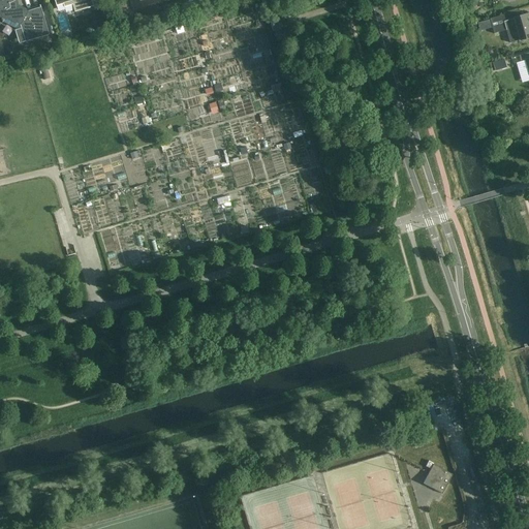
[(41,7),(40,7),(27,11),(17,6),(18,4),(16,0),(0,0),(0,14),(2,23),(3,23),(14,29),(19,43),(25,42),(49,35),(41,7)]
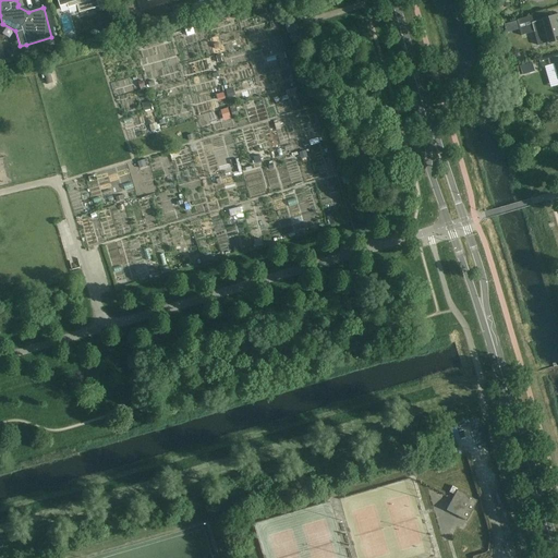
[(57,0),(59,7),(67,4),(68,8),(76,4),(79,13),(98,7),(96,0),(57,0)]
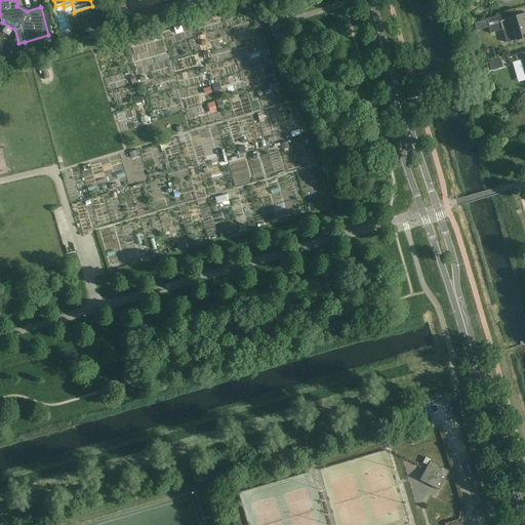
[(502,31),(506,43),(524,37),(524,14),(514,17),(512,11),(486,19),(490,34),(502,31)]
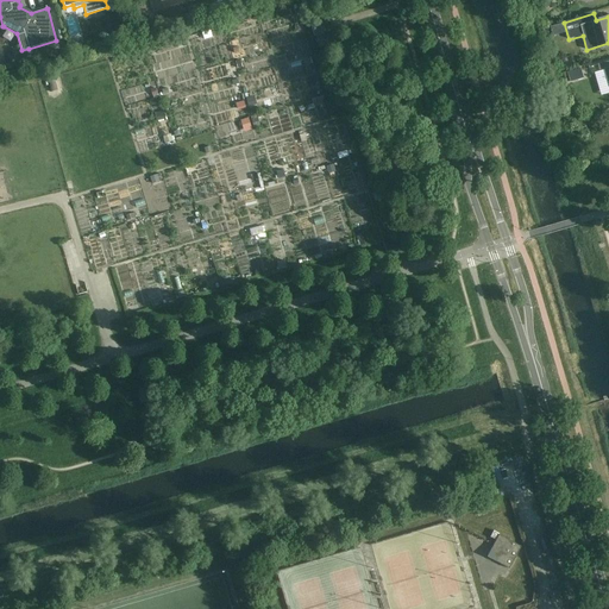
[(320,24),(311,26),(314,37),(322,35),(320,24)]
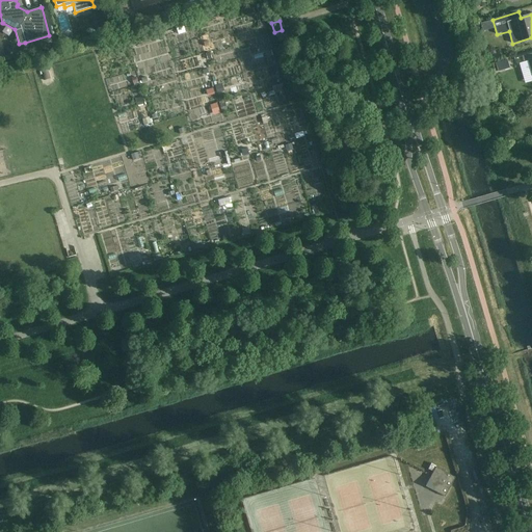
[(184,26),(177,28),(179,34),(186,32),(184,26)]
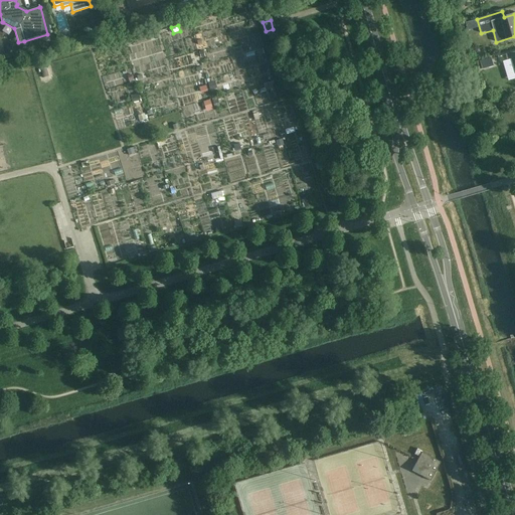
[(514,51),(505,54),(507,60),(511,59),(514,72),(514,51)]
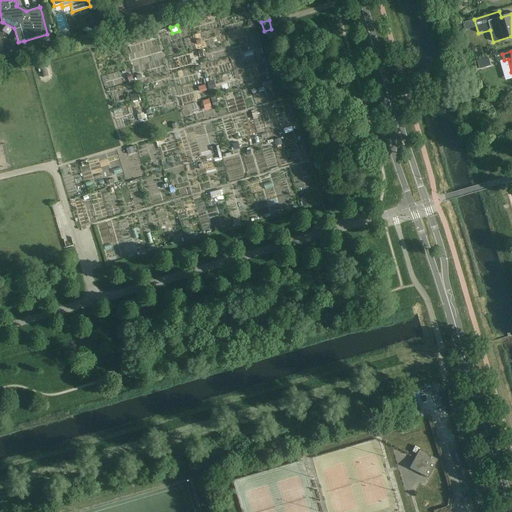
[(487,58),(477,61),(479,68),(490,65),(487,58)]
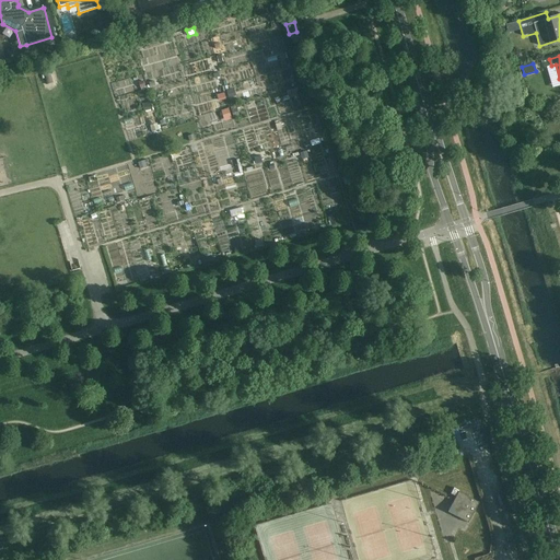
[(176,81),(168,82),(172,93),(179,92),(176,81)]
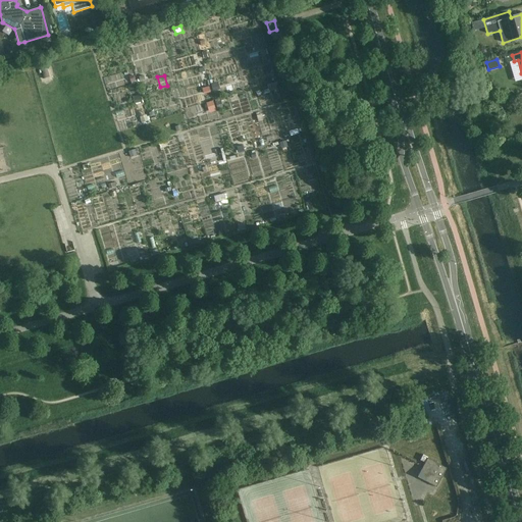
[(211,85),(213,92),(219,90),(217,83),(211,85)]
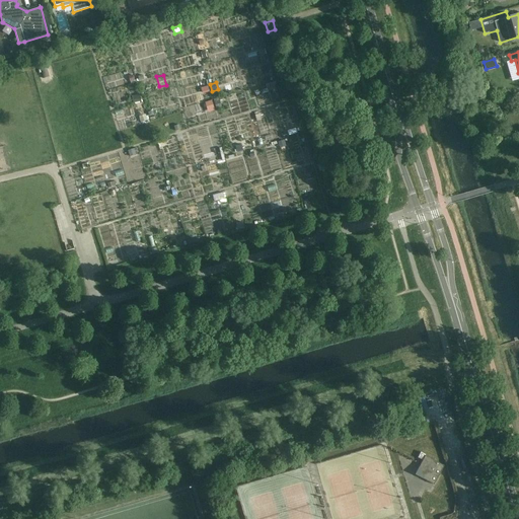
[(139,94),(132,96),(133,102),(140,101),(139,94)]
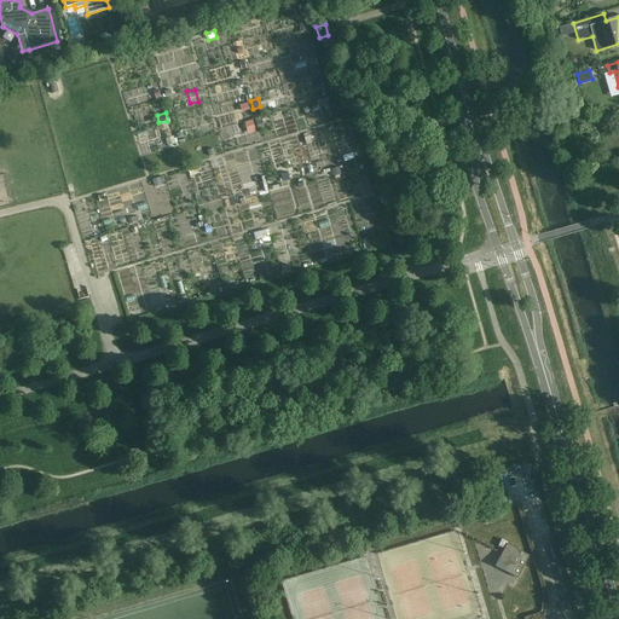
[(607,115),(590,121),(591,127),(608,122),(607,115)]
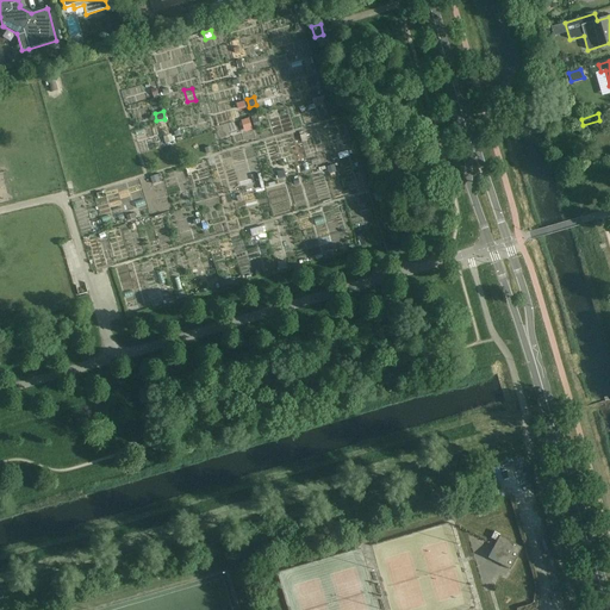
[(222,173),(222,161),(210,161),(209,172),(222,173)]
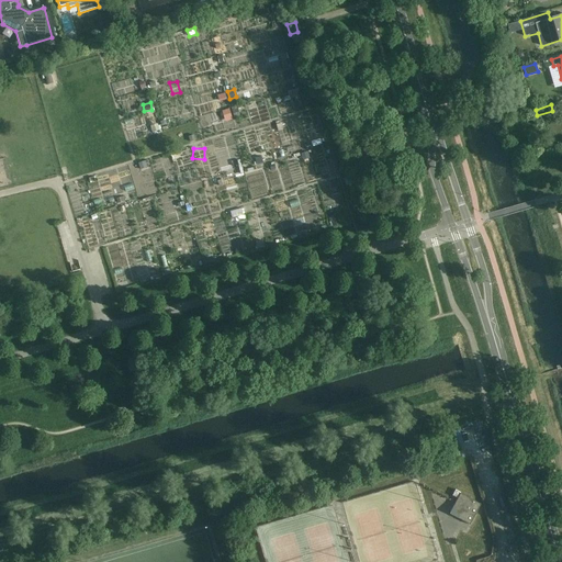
[(237,226),(229,227),(232,238),(239,237),(237,226)]
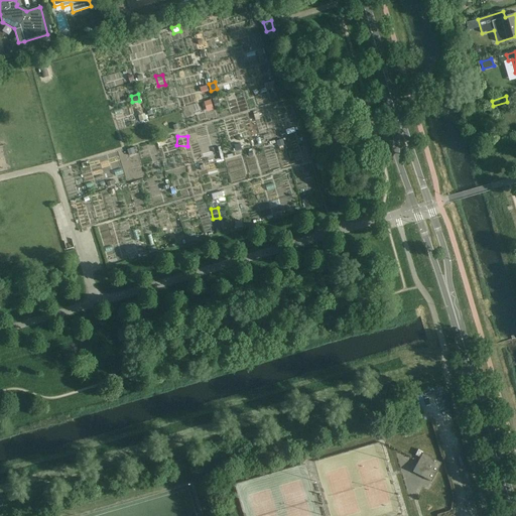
[(431,482),(441,463),(422,453),(423,453),(418,449),(415,455),(420,458),(412,472),(431,482)]
